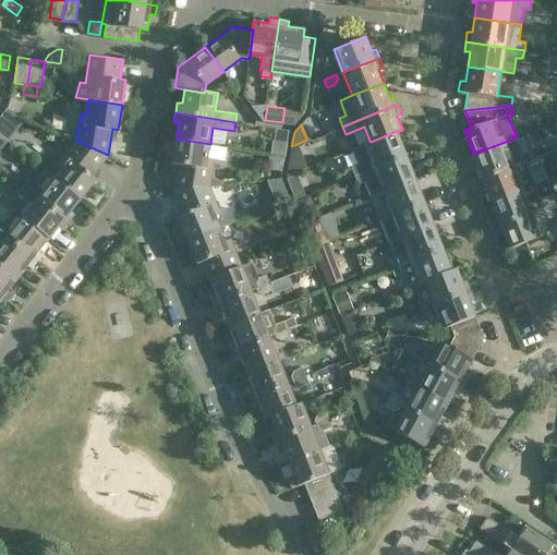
[(354,175),(374,167),(406,155),(397,132),(397,131),(371,142),(370,141),(353,147),(359,163),(351,166),(354,175)]
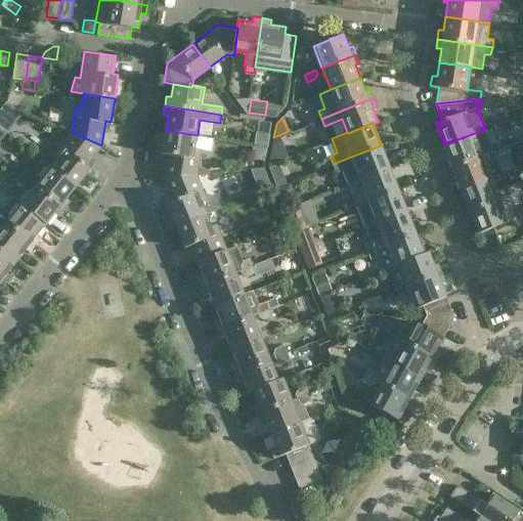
[(500,148),(497,140),(490,143),(485,129),(444,144),(452,167),(500,148)]
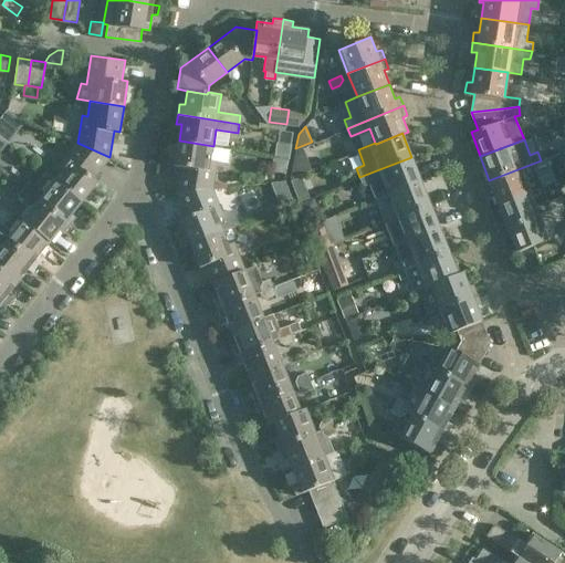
[(176,165),(181,166),(177,191),(212,188),(217,160),(211,159),(213,146),(179,141),(176,165)]
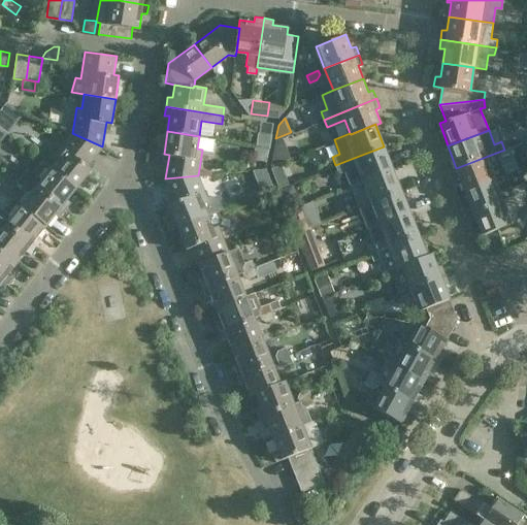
[(269,146),(271,133),(259,131),(257,144),(269,146)]
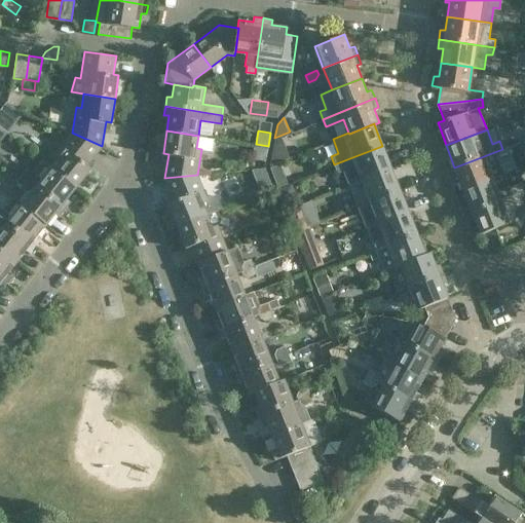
[(72,133),(55,153),(50,149),(41,160),(50,167),(75,188),(91,169),(87,164),(102,146),(72,133)]
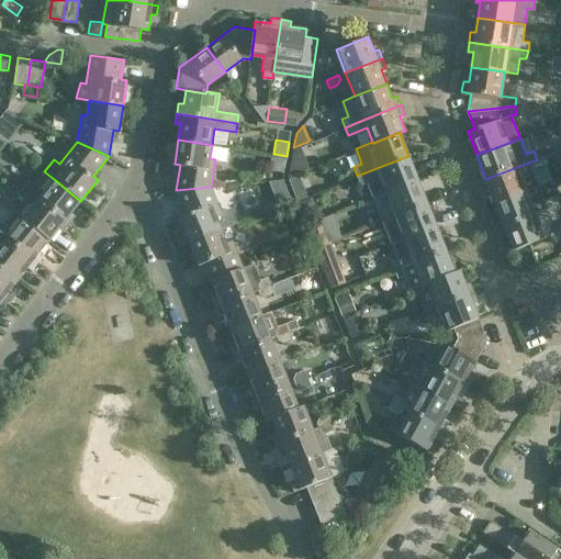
[(294,148),(289,176),(311,168),(302,145),(294,148)]
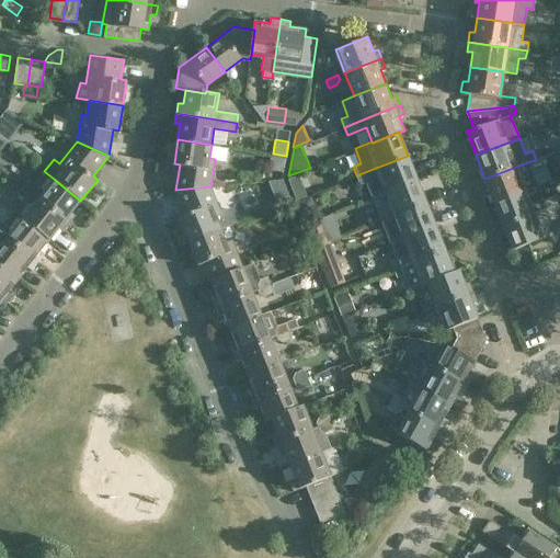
[(374,197),(386,192),(418,180),(408,156),(376,168),(356,175),(361,185),(368,182),(374,197)]
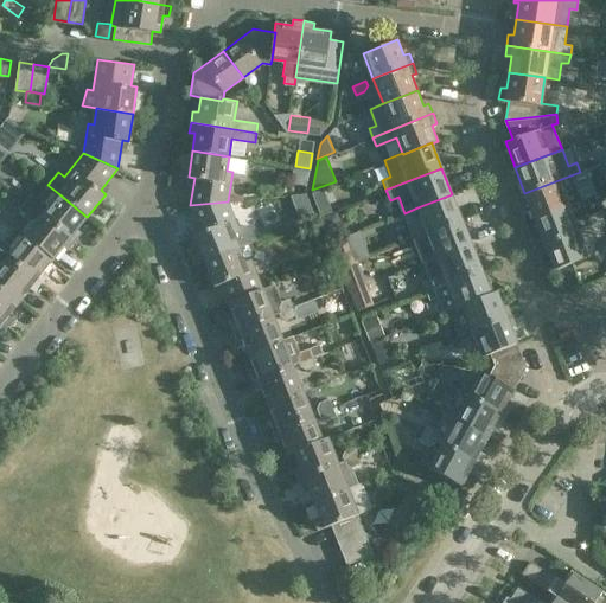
[(582,199),(575,184),(591,178),(587,168),(580,172),(524,193),(535,218),(582,199)]
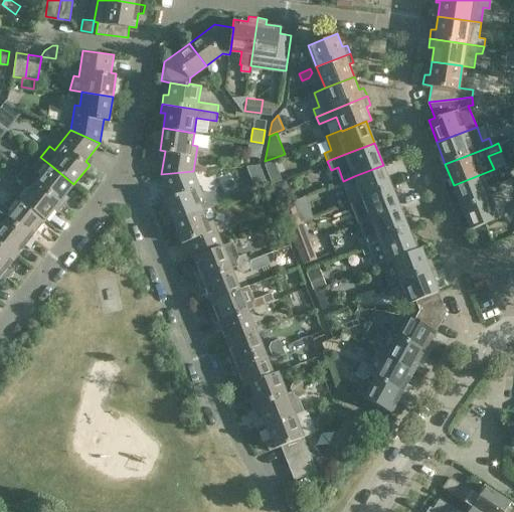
[(26,164),(21,170),(48,191),(64,204),(69,197),(65,193),(73,184),(49,164),(40,157),(31,168),(26,164)]
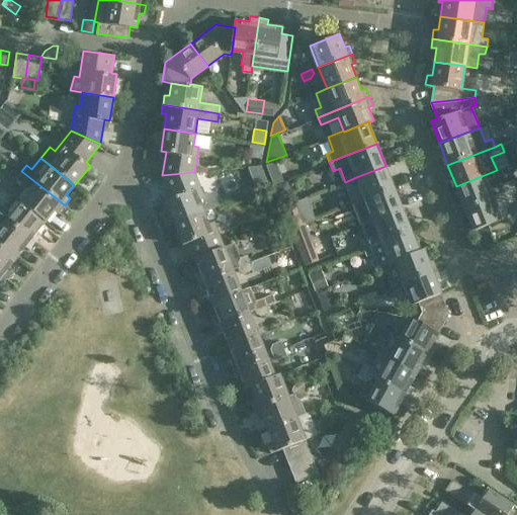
[(277,160),(267,164),(274,182),(284,179),(277,160)]
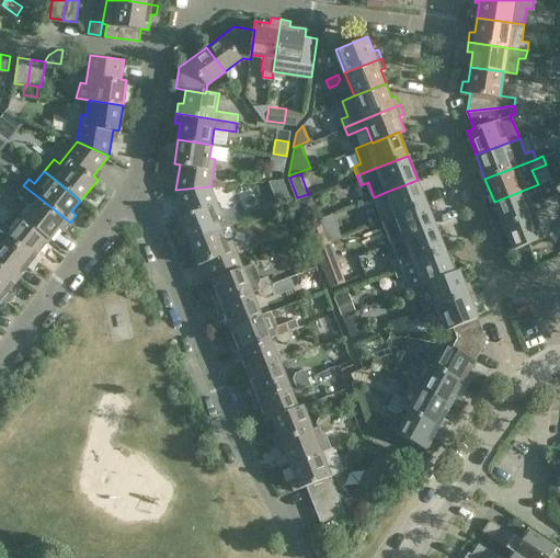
[(383,219),(395,215),(426,203),(418,180),(386,192),(374,197),(383,219)]
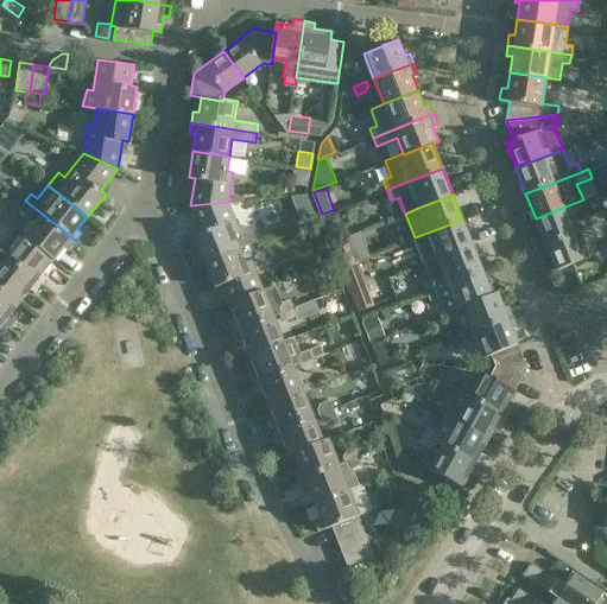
[(583,199),(536,218),(545,243),(606,218),(606,207),(589,215),(583,199)]
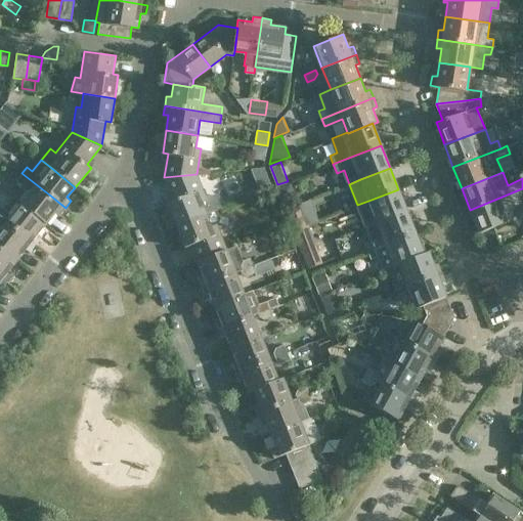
[(55,212),(59,215),(66,208),(22,173),(16,179),(32,190),(23,203),(22,203),(47,223),(55,212)]
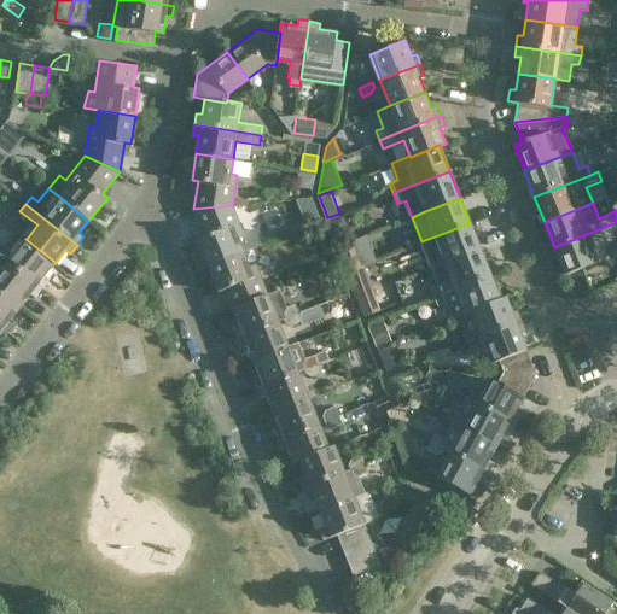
[(204,235),(198,238),(209,264),(244,251),(238,235),(244,233),(232,205),(193,209),(204,235)]
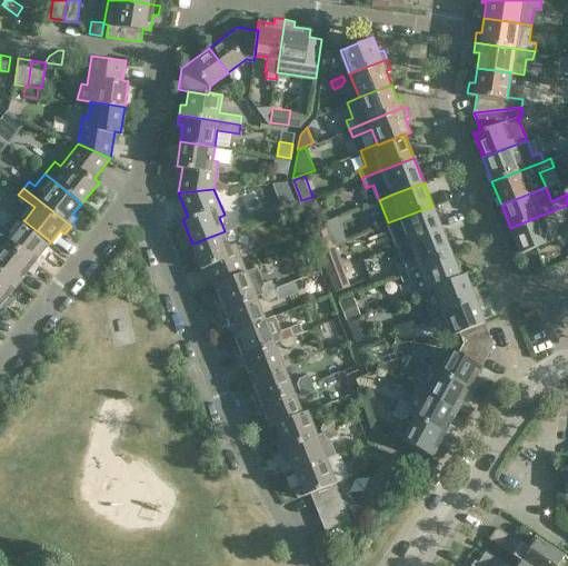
[(320,211),(315,198),(302,202),(307,216),(320,211)]
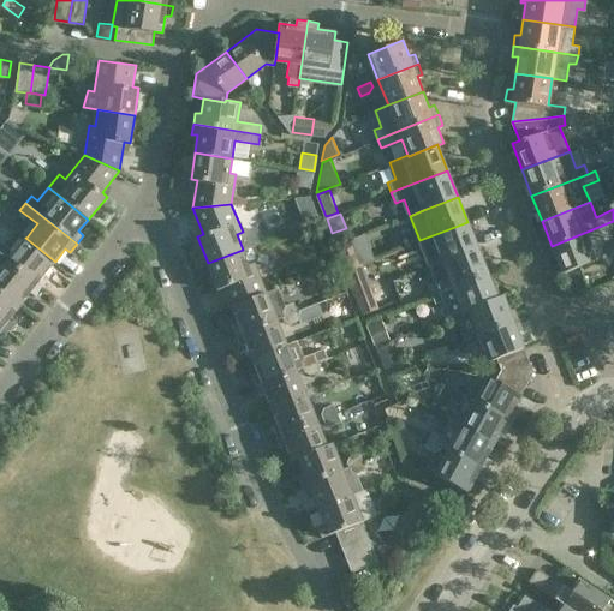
[(597,258),(604,239),(613,235),(613,221),(552,246),(562,273),(597,258)]
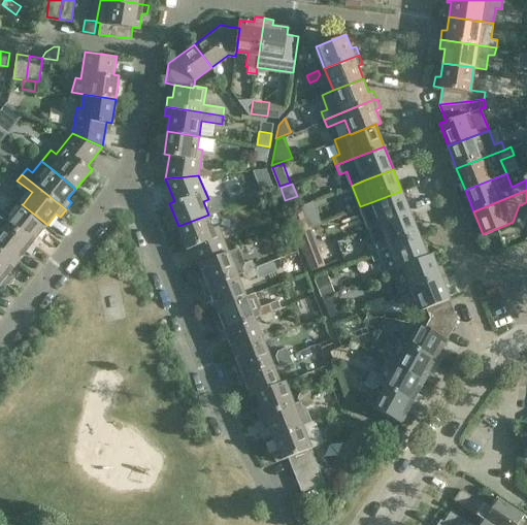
[(369,229),(381,224),(409,212),(401,191),(371,202),(360,206),(369,229)]
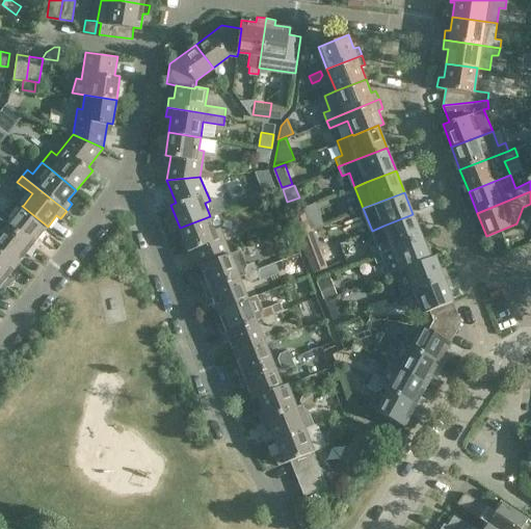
[(0,218),(1,219),(36,247),(43,240),(38,237),(48,227),(22,206),(23,206),(14,199),(3,211),(0,208),(0,218)]
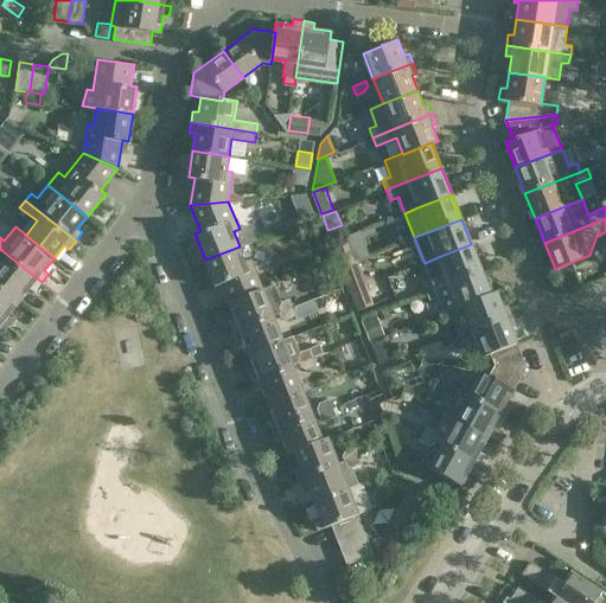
[(342,267),(358,261),(349,236),(331,242),(342,267)]
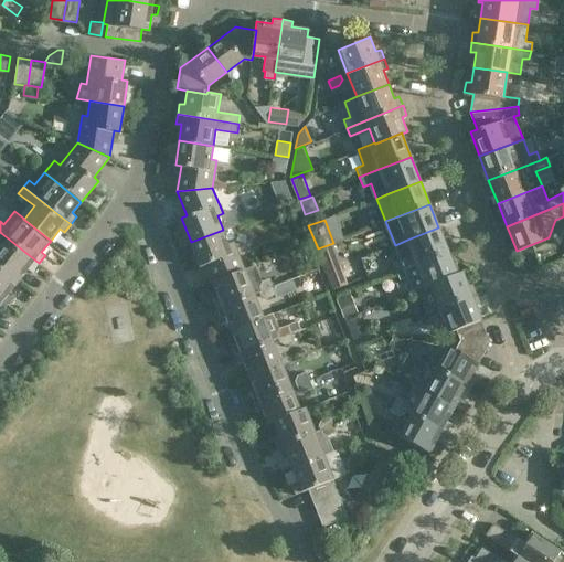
[(438,228),(407,240),(395,245),(401,260),(393,263),(396,272),(448,251),(438,228)]
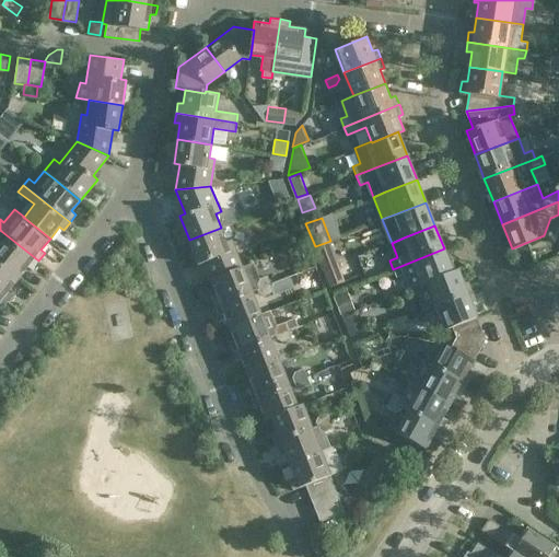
[(198,264),(204,262),(211,279),(243,267),(232,239),(226,241),(221,228),(189,240),(198,264)]
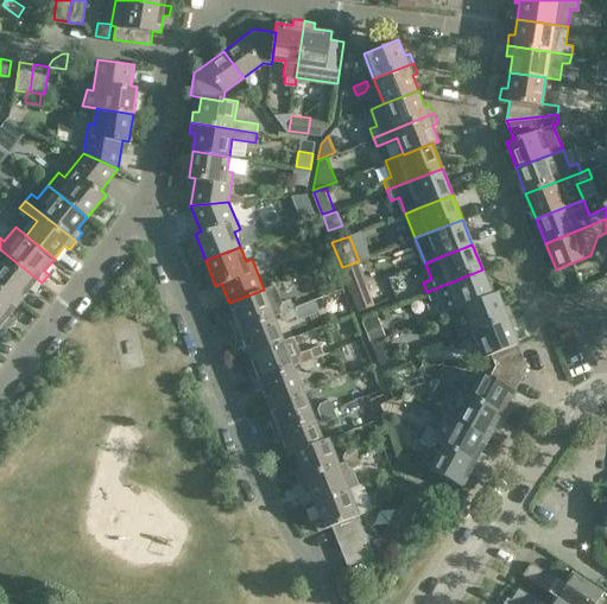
[(42,283),(1,250),(0,249),(0,284),(20,300),(31,288),(36,292),(42,283)]
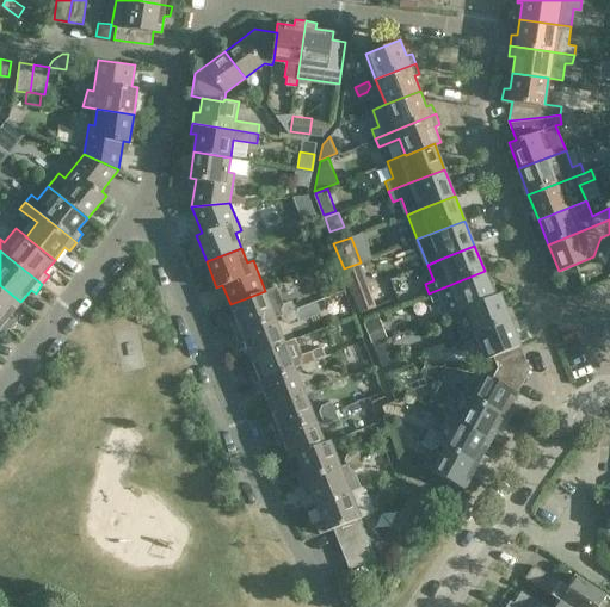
[(371,287),(361,262),(344,268),(353,293),(371,287)]
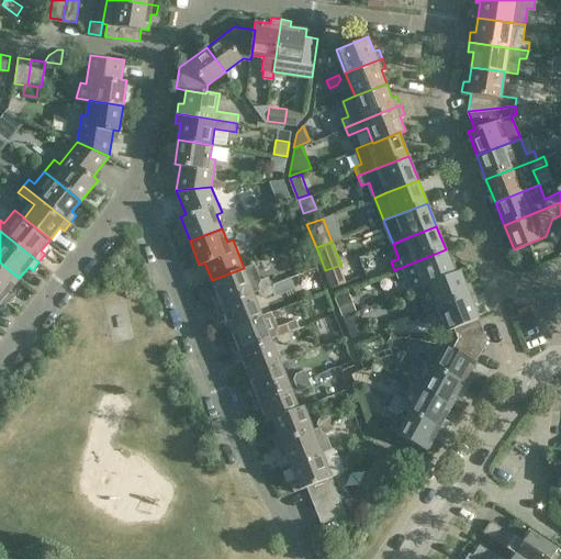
[(416,288),(455,272),(455,271),(446,249),(394,270),(397,278),(404,276),(410,291),(416,288)]
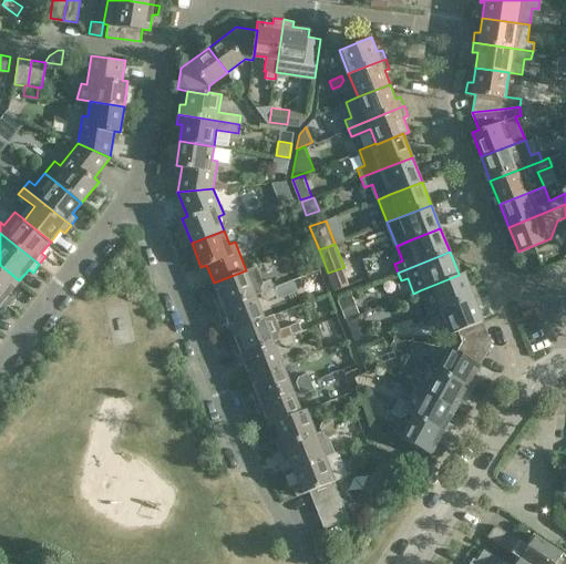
[(13,296),(10,293),(19,280),(0,265),(0,297),(8,304),(13,296)]
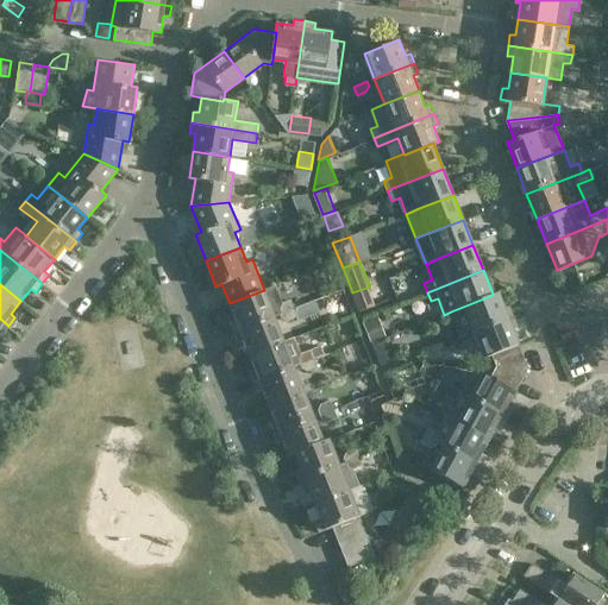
[(233,331),(274,315),(279,313),(277,308),(280,302),(281,302),(275,285),(264,290),(230,303),(236,319),(230,321),(233,331)]
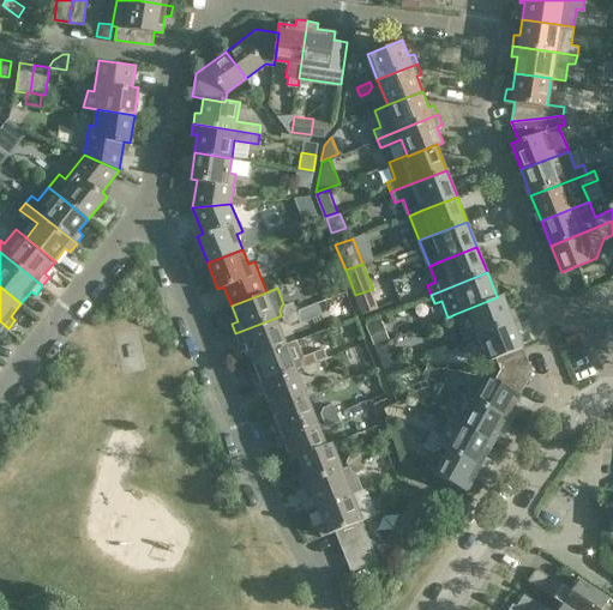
[(518,318),(514,308),(509,310),(503,294),(497,296),(497,297),(455,314),(464,339),(518,318)]
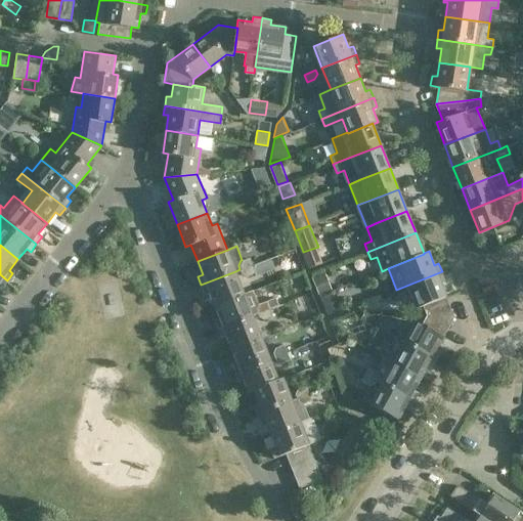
[(241,260),(238,265),(240,269),(252,265),(261,261),(258,254),(249,257),(242,260),(241,260)]
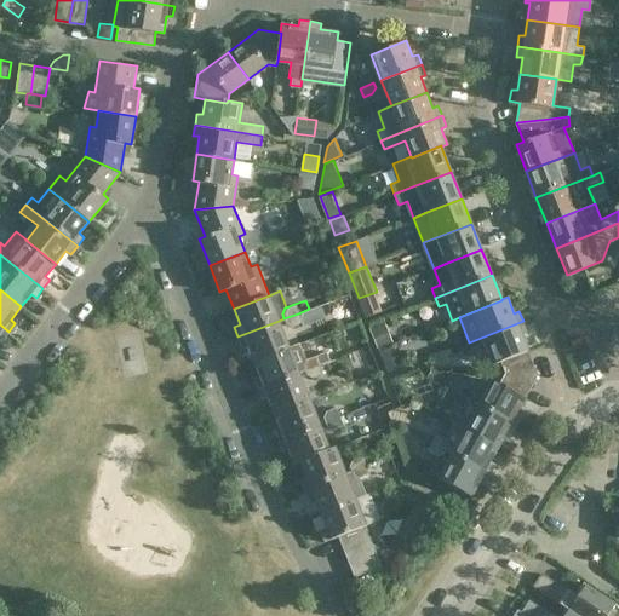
[(292,326),(302,322),(298,314),(284,318),(286,323),(292,326)]
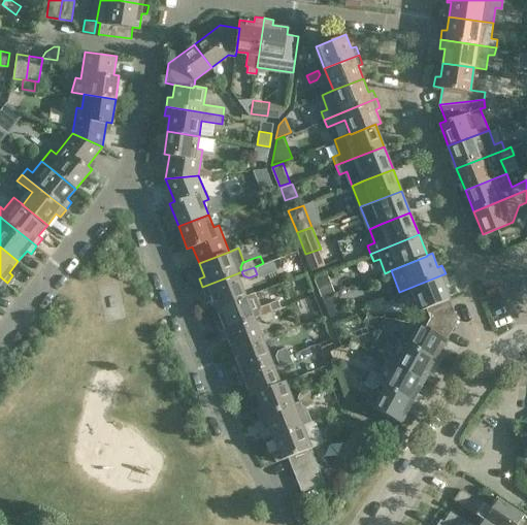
[(334,289),(327,272),(316,277),(322,293),(334,289)]
